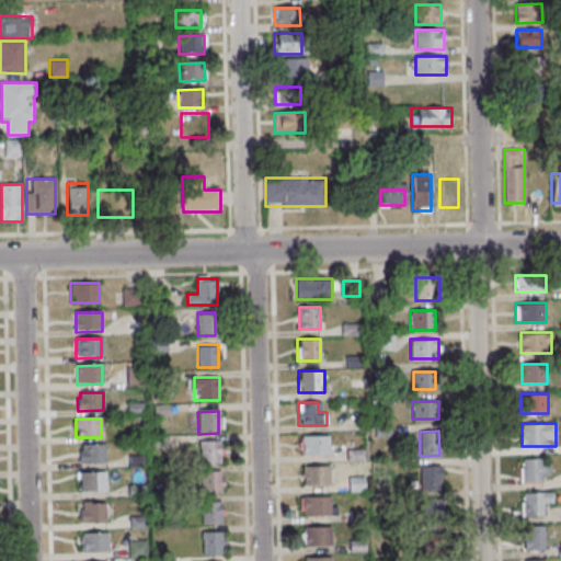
[(301,438),(328,437),(328,456),(301,457),(301,438)]
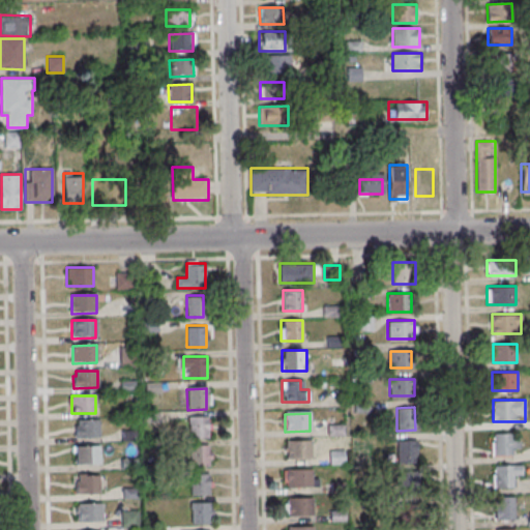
[(188,418),(207,418),(208,439),(188,439),(188,418)]
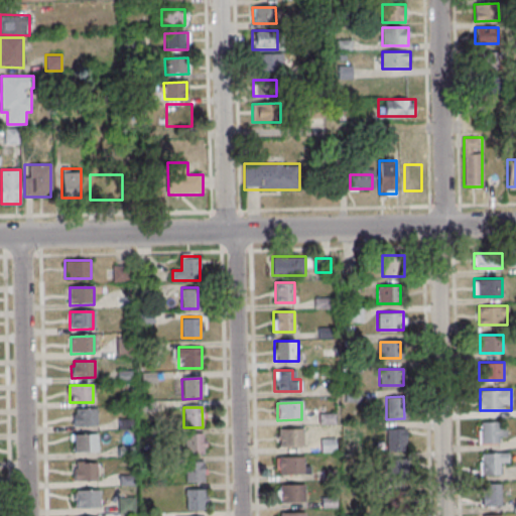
[(73,410),(96,409),(97,426),(73,427),(73,410)]
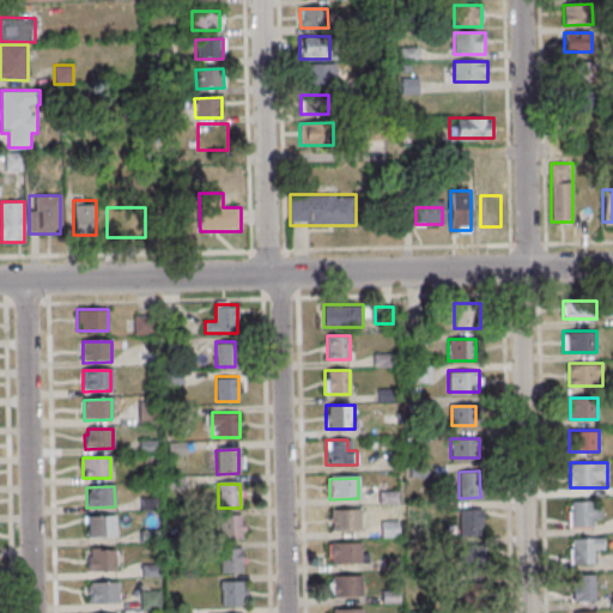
[(569,527),(600,527),(600,501),(569,501),(569,527)]
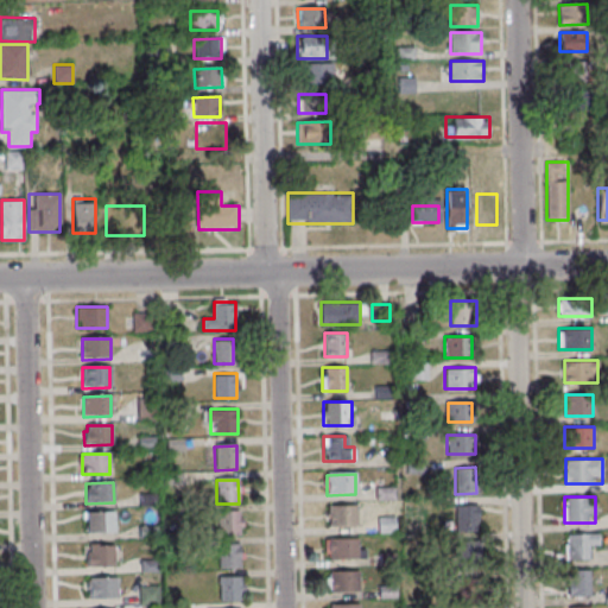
[(479,504),(456,504),(456,527),(479,527),(479,504)]
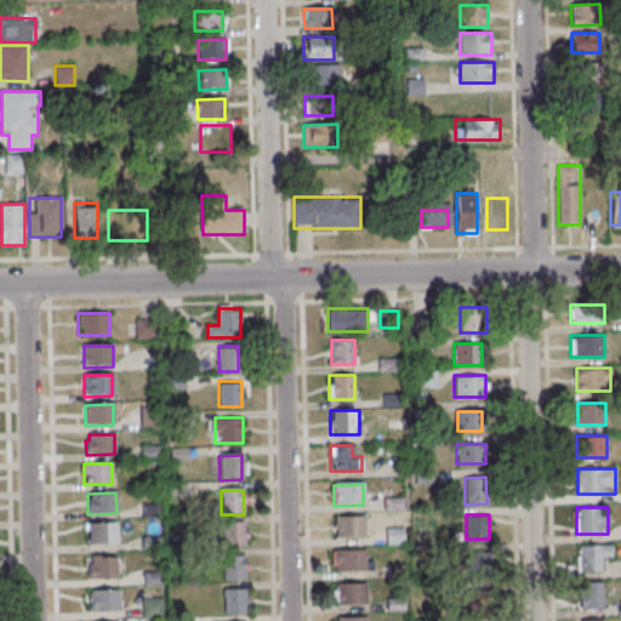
[(335,518),(363,517),(364,537),(335,539),(335,518)]
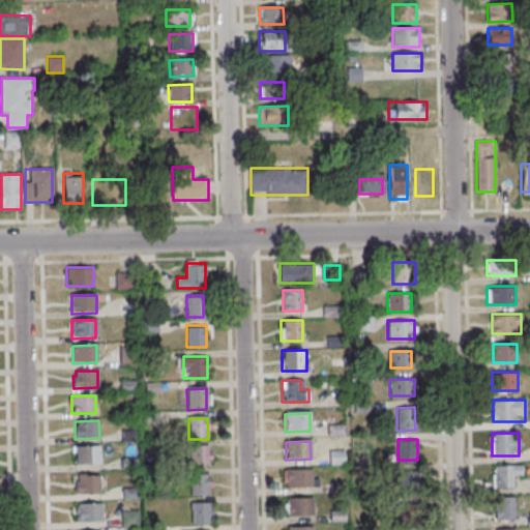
[(188,447),(207,446),(208,467),(188,468),(188,447)]
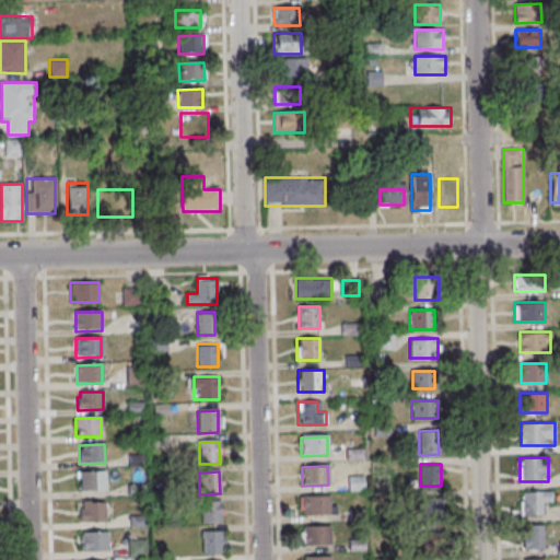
[(80,474),(105,473),(105,491),(80,492),(80,474)]
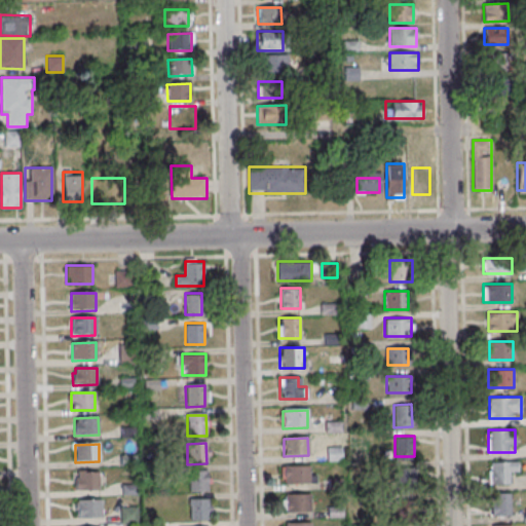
[(517,461),(489,461),(489,483),(509,483),(509,473),(517,473),(517,461)]
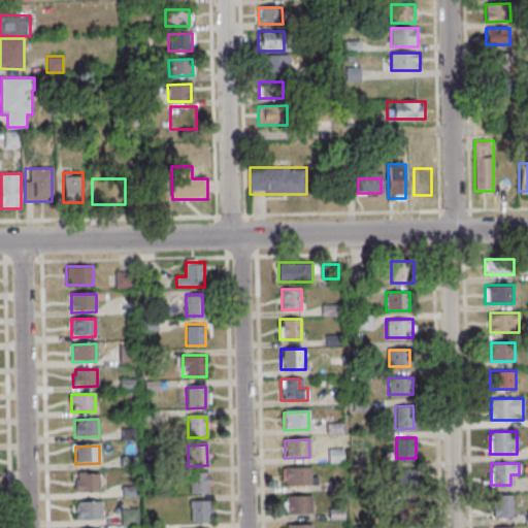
[(285,469),(309,468),(309,486),(285,487),(285,469)]
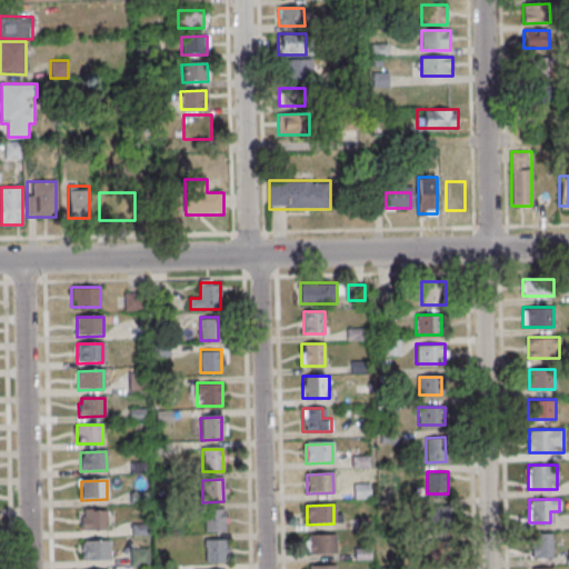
[(108,509),(80,509),(80,530),(108,530),(108,509)]
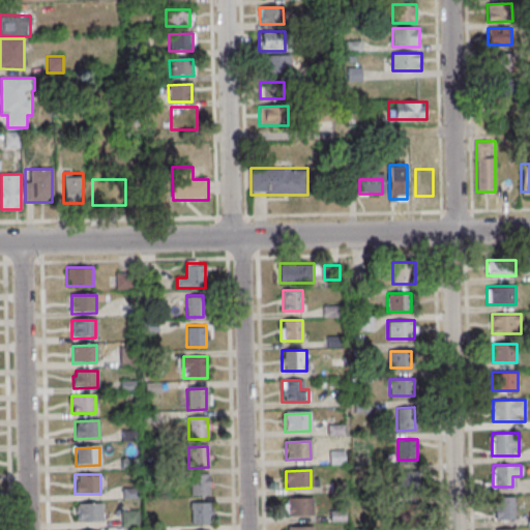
[(188,475),(208,474),(208,496),(189,496),(188,475)]
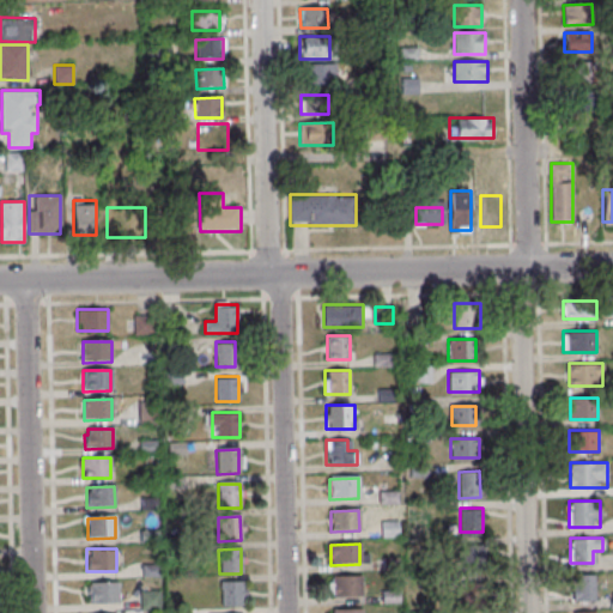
[(478,571),(484,554),(468,548),(461,565),(478,571)]
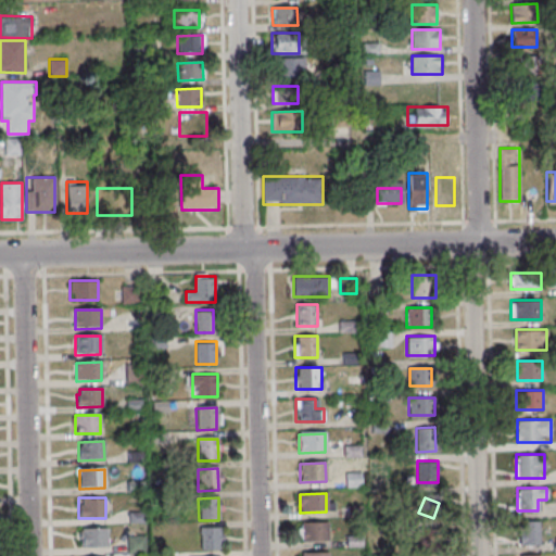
[(540,545),(540,520),(519,520),(519,545),(540,545)]
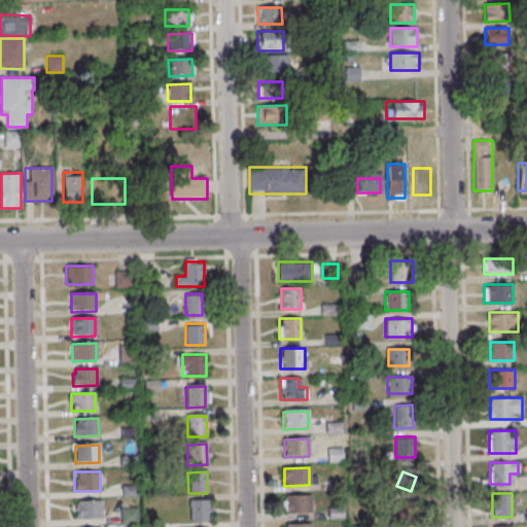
[(285,496),(310,496),(310,514),(286,514),(285,496)]
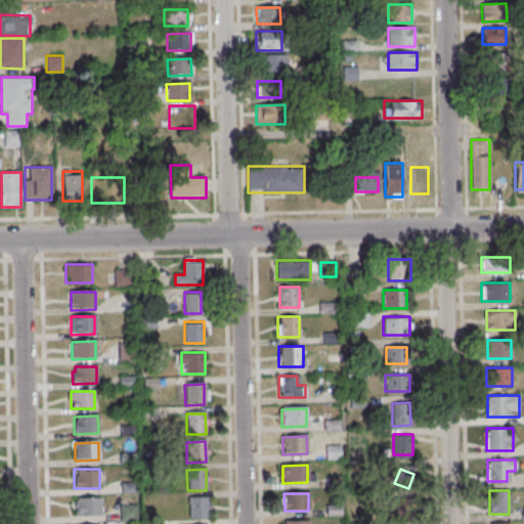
[(390,496),(390,517),(412,517),(412,496),(390,496)]
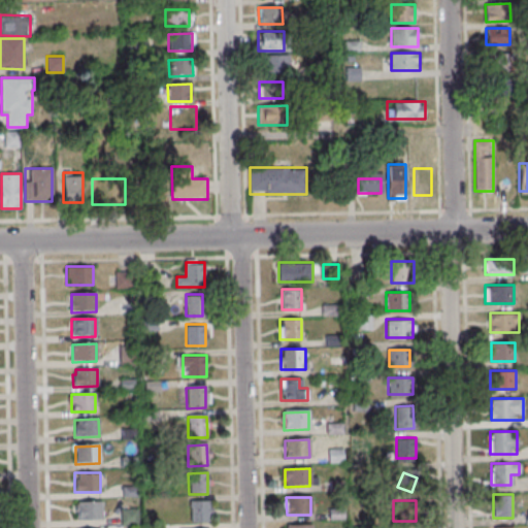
[(76,503),(100,502),(101,520),(76,521),(76,503)]
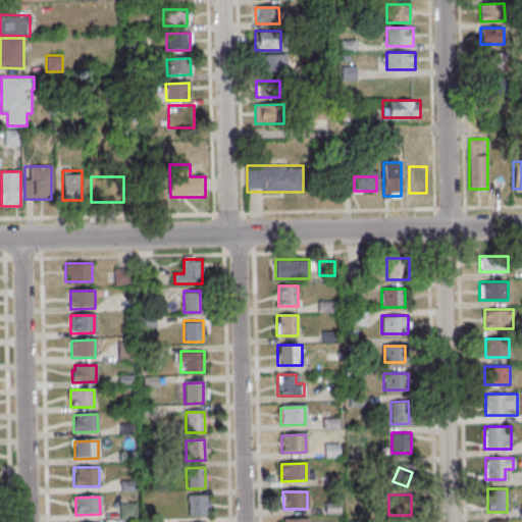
[(187,498),(206,497),(206,517),(188,518),(187,498)]
